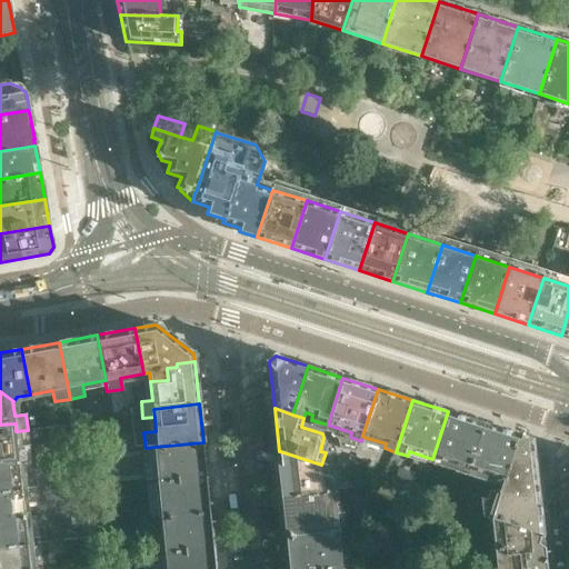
[(466,475),(482,422),(448,411),(432,459),(456,466),(455,471),(466,475)]
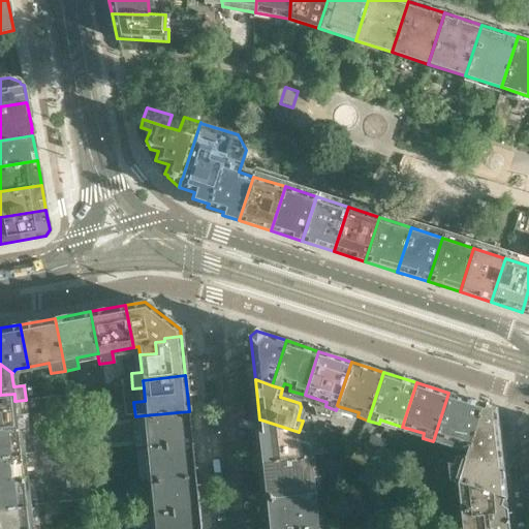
[(467,447),(481,403),(448,393),(433,441),(443,444),(445,440),(467,447)]
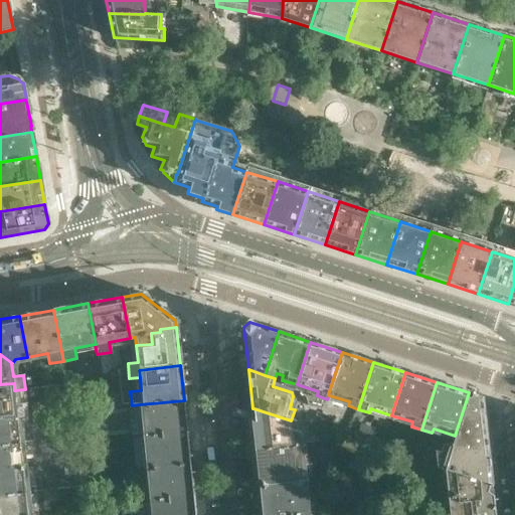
[(16,404),(14,390),(14,383),(0,384),(0,419),(27,416),(28,416),(26,403),(16,404)]
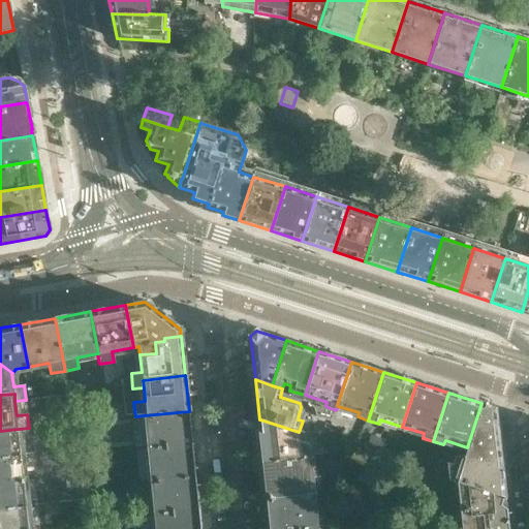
[(500,463),(494,407),(481,403),(467,447),(464,457),(488,464),(500,463)]
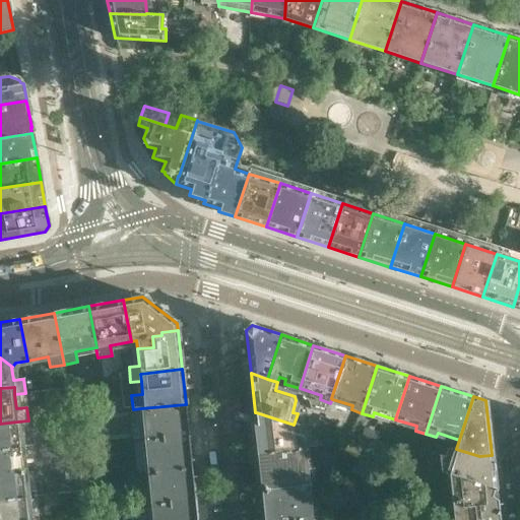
[(189,436),(186,404),(141,408),(144,441),(189,436)]
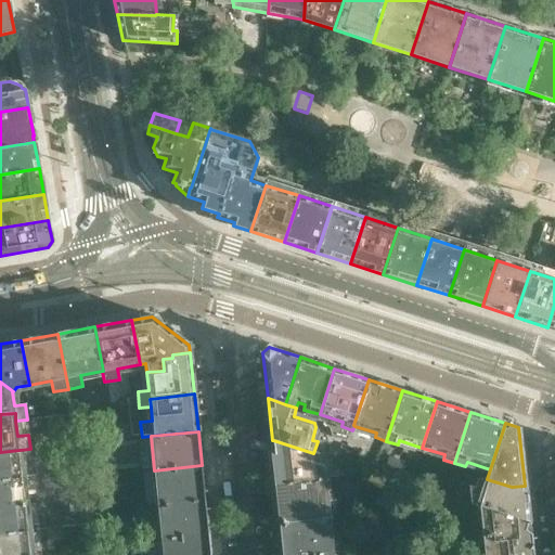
[(317,454),(313,453),(273,440),(272,440),(276,486),(320,481),(317,454)]
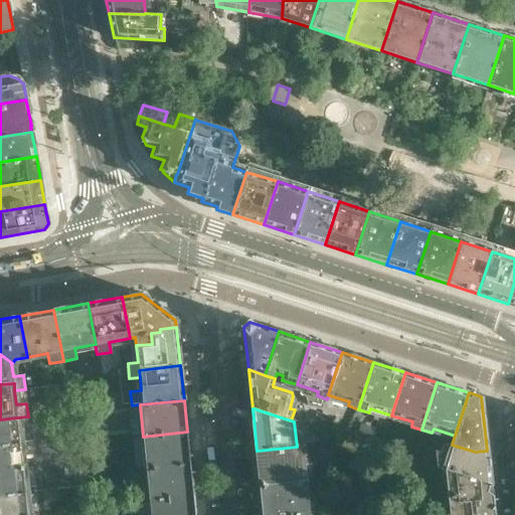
[(27,416),(0,419),(0,495),(35,492),(27,416)]
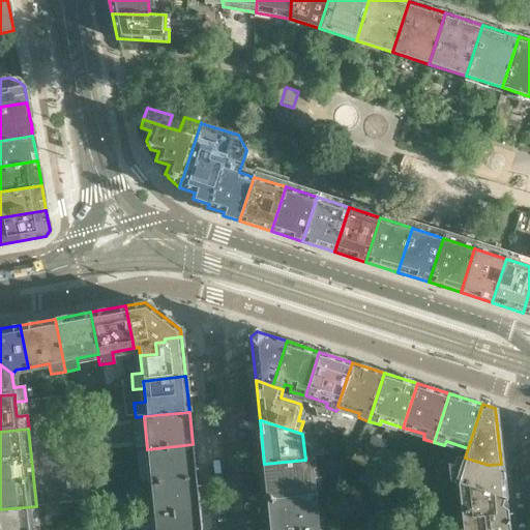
[(196,477),(193,444),(147,449),(150,481),(196,477)]
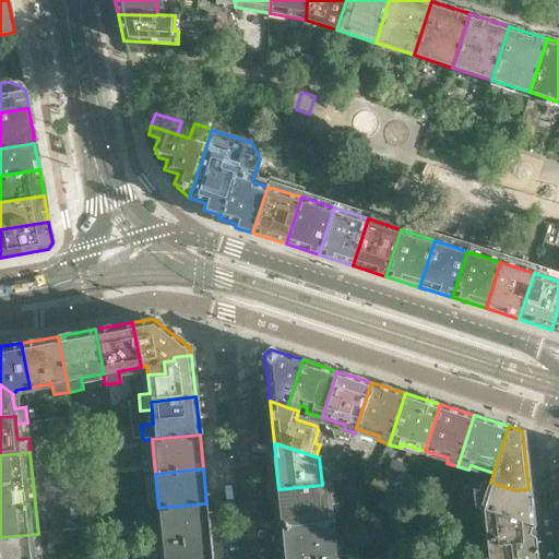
[(533,525),(528,489),(515,490),(490,483),(486,482),(482,492),(472,489),(473,507),(487,511),(533,525)]
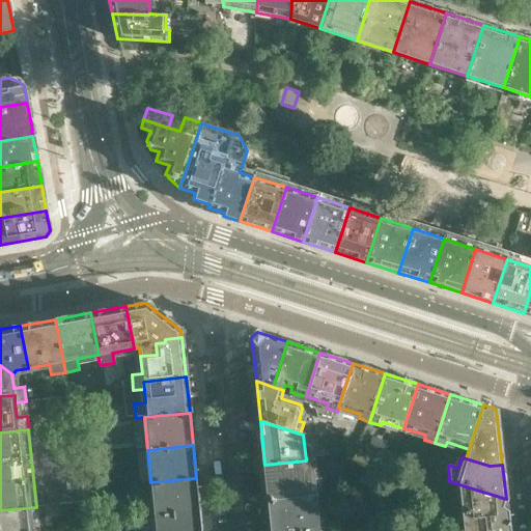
[(319,495),(317,471),(314,471),(313,460),(306,460),(264,465),(268,500),(309,496),(319,495)]
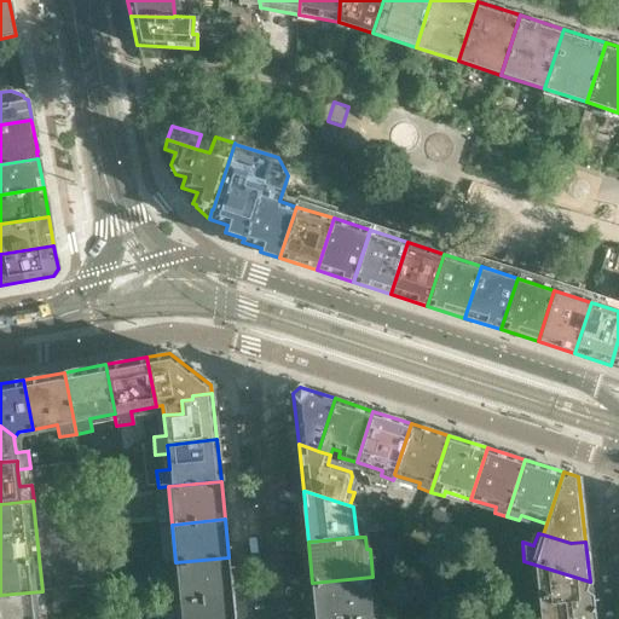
[(232,596),(229,557),(175,562),(180,601),(232,596)]
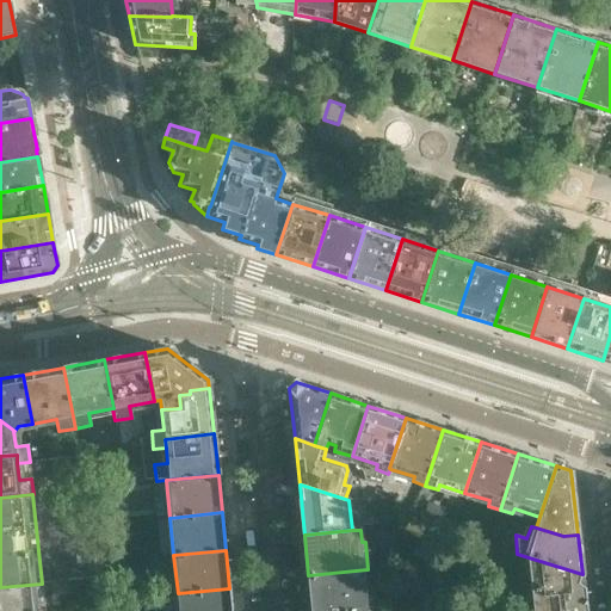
[(586,610),(582,574),(532,559),(536,587),(522,588),(524,610),(586,610)]
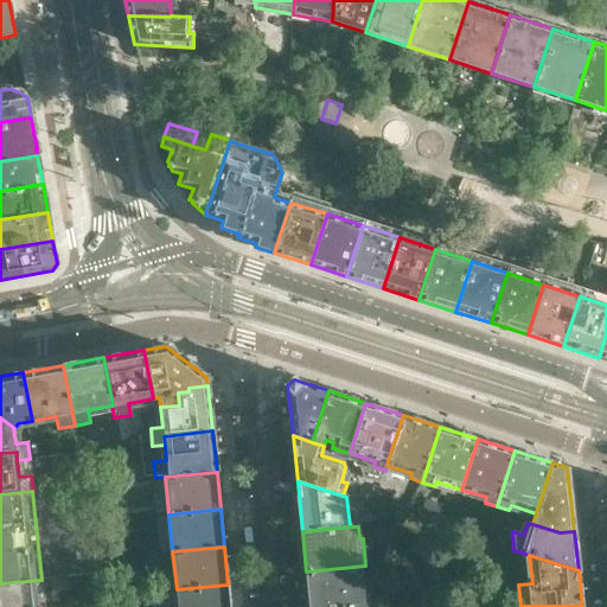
[(357,606),(353,567),(306,572),(310,606),(357,606)]
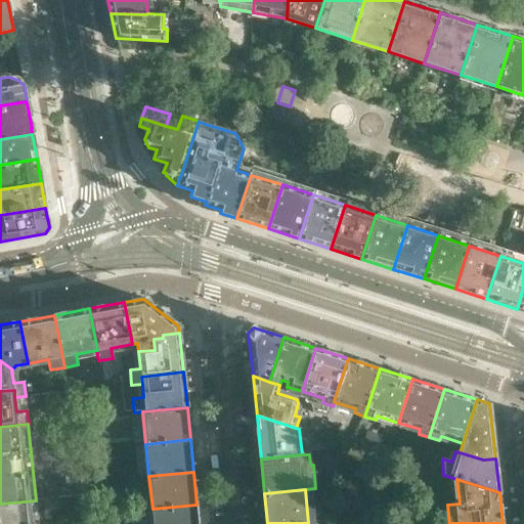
[(38,523),(36,500),(0,504),(0,523),(38,523)]
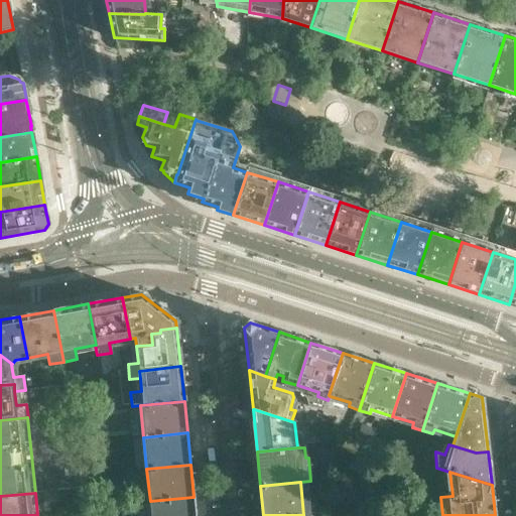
[(196,515),(194,497),(150,501),(151,515),(196,515)]
